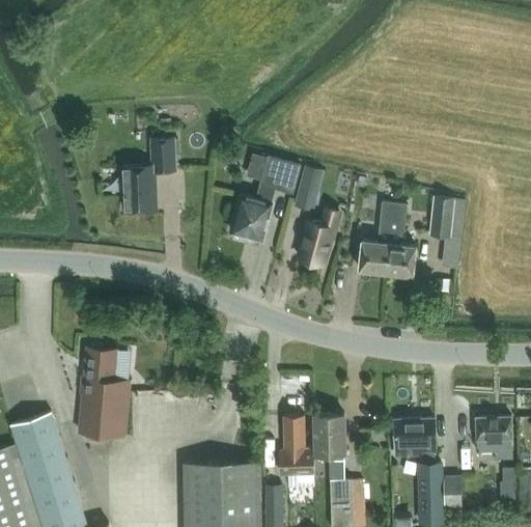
[(156,212),(154,174),(175,173),(174,139),(151,140),(152,167),(122,168),(124,213),(156,212)]
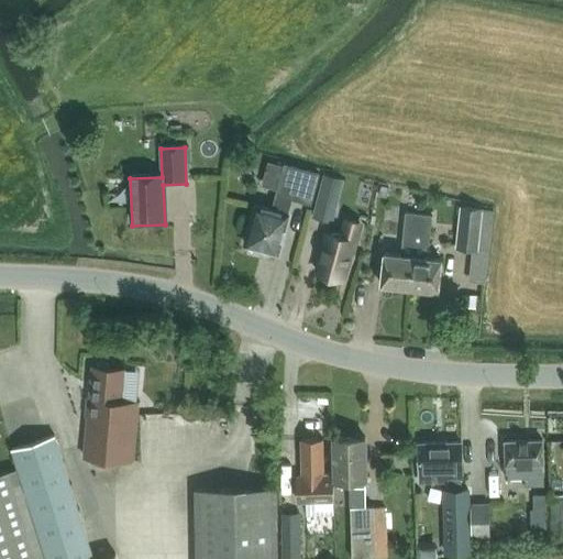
[(284,166),(275,197),(290,201),(309,207),(318,176),(284,166)]
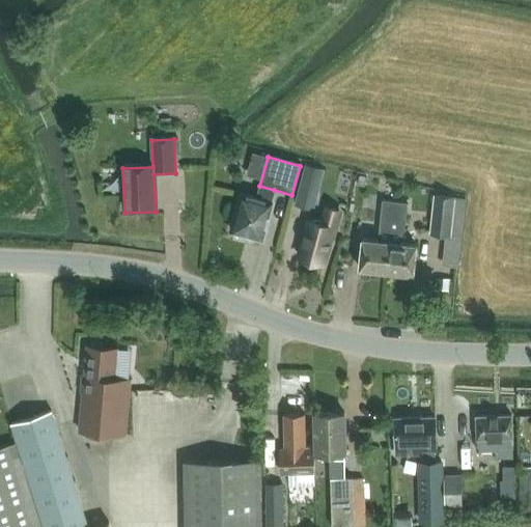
[(314,214),(325,171),(304,167),(294,209),(314,214)]
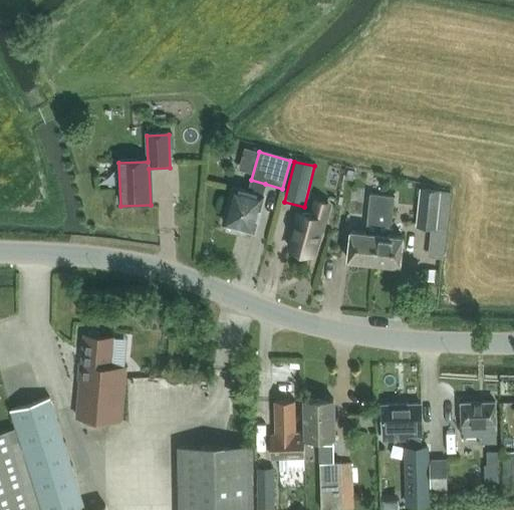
[(233,191),(224,226),(253,234),(262,199),(265,186),(265,184),(251,180),(247,195),(233,191)]
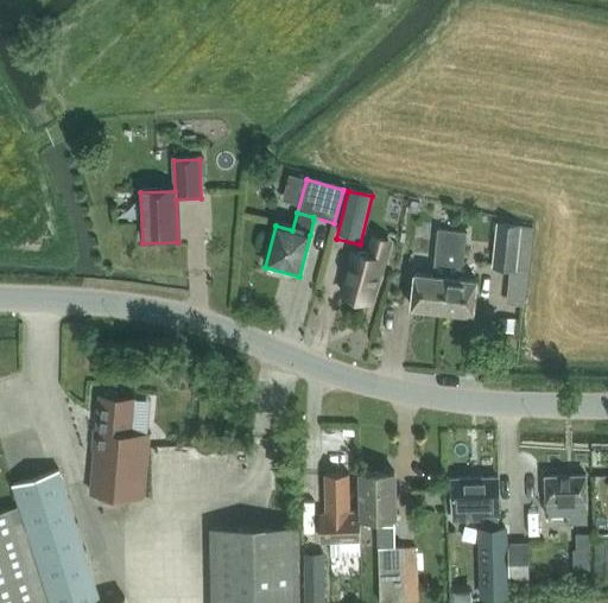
[(518,229),(499,227),(494,271),(513,272),(518,229)]
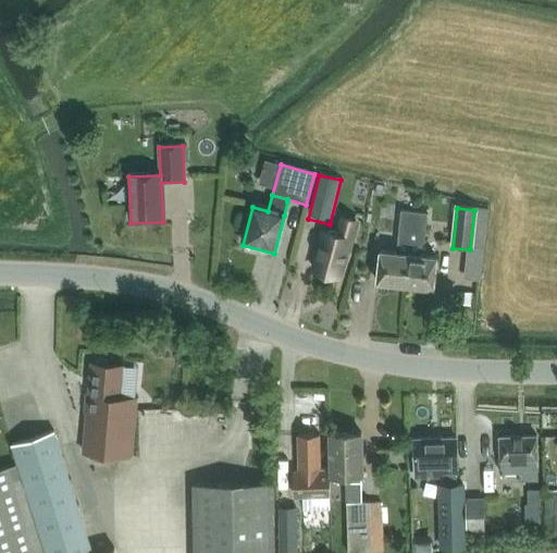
[(412,214),(400,213),(396,255),(380,254),(376,284),(405,287),(412,214)]
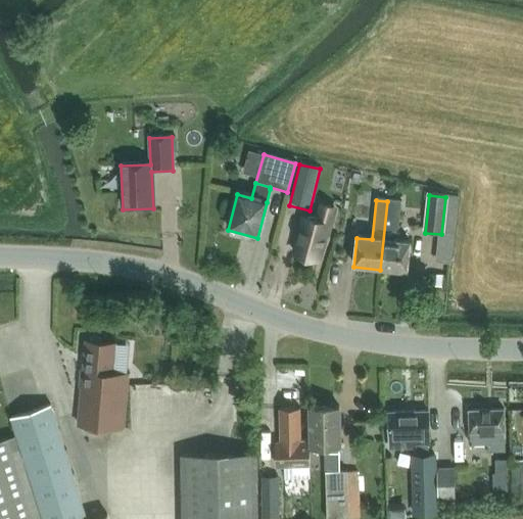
[(401,202),(387,201),(380,270),(407,273),(410,243),(394,242),(395,231),(398,231),(401,202)]
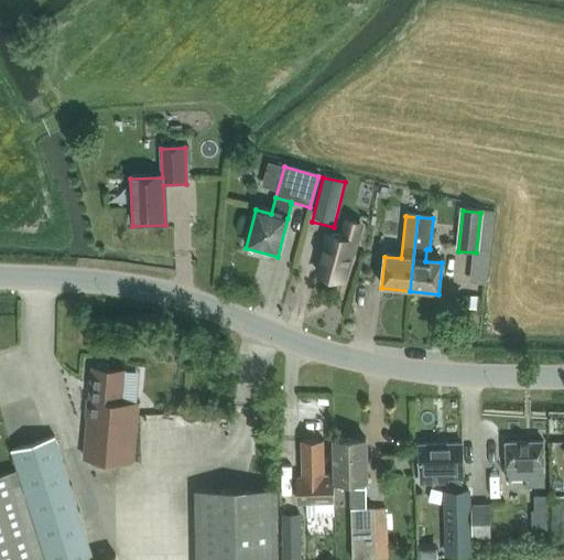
[(351,257),(360,227),(347,224),(343,240),(327,236),(316,276),(343,282),(350,256),(351,257)]
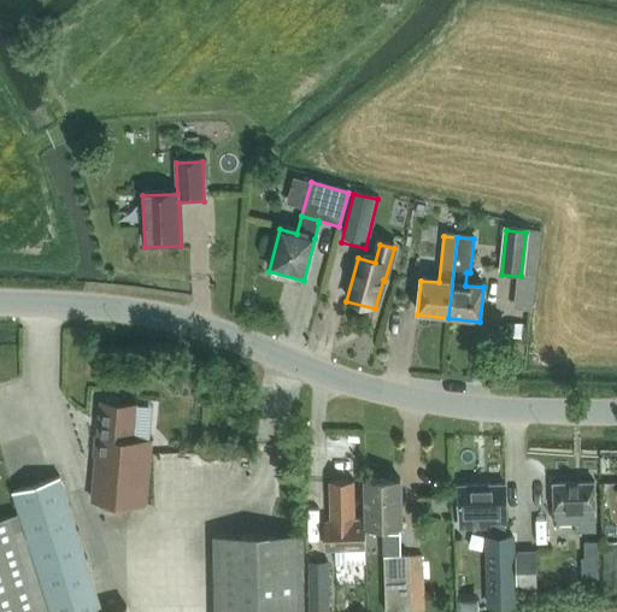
[(523,329),(506,328),(505,342),(522,343),(523,329)]
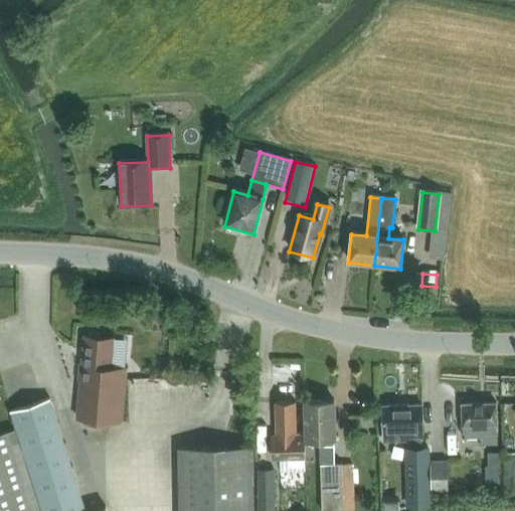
[(110,369),(113,341),(84,338),(77,417),(122,421),(127,370),(110,369)]
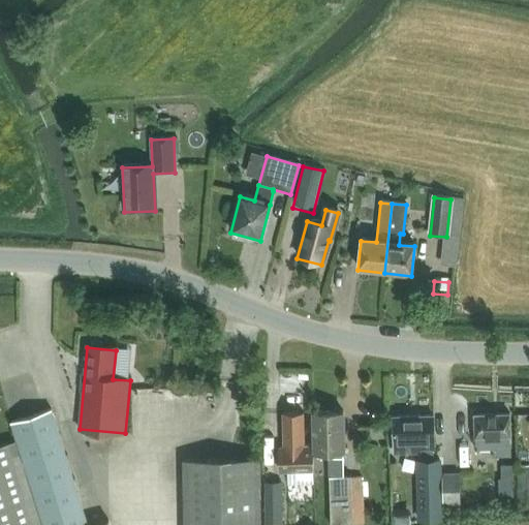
[(107,524),(86,524),(51,411),(10,425),(16,441),(0,446),(0,524),(107,524)]
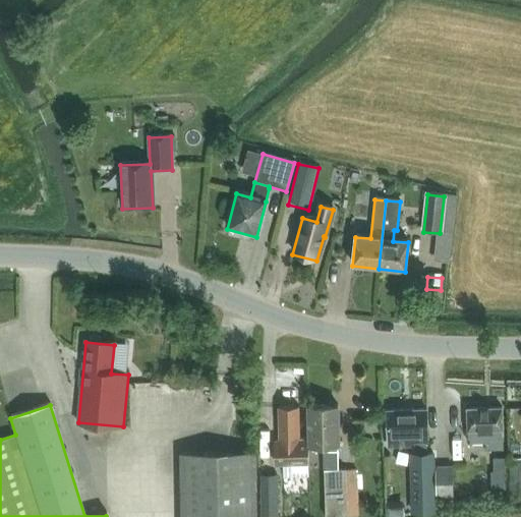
[(338,408),(308,408),(309,448),(322,448),(322,453),(324,453),(324,464),(338,463),(338,451),(338,447),(339,447),(338,408)]
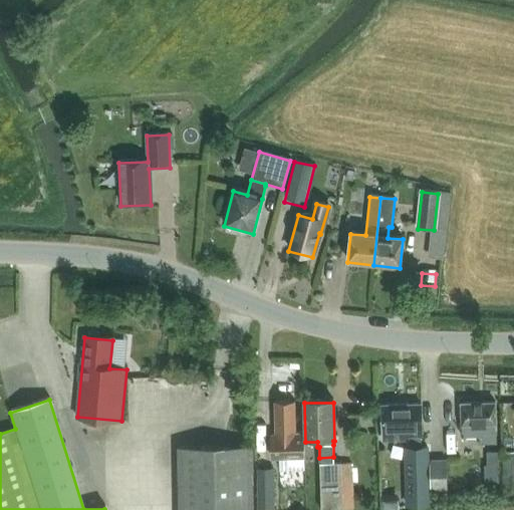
[(304,460),(304,450),(304,435),(295,436),(294,404),(274,404),(275,437),(271,437),(272,461),(304,460)]
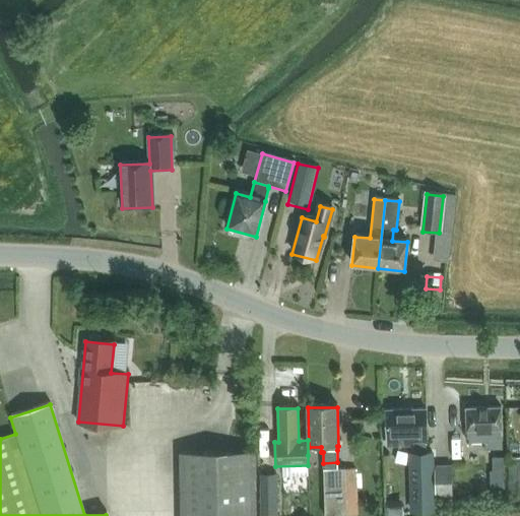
[(484,452),(502,452),(501,432),(501,409),(465,410),(466,433),(467,444),(483,444),(484,452)]
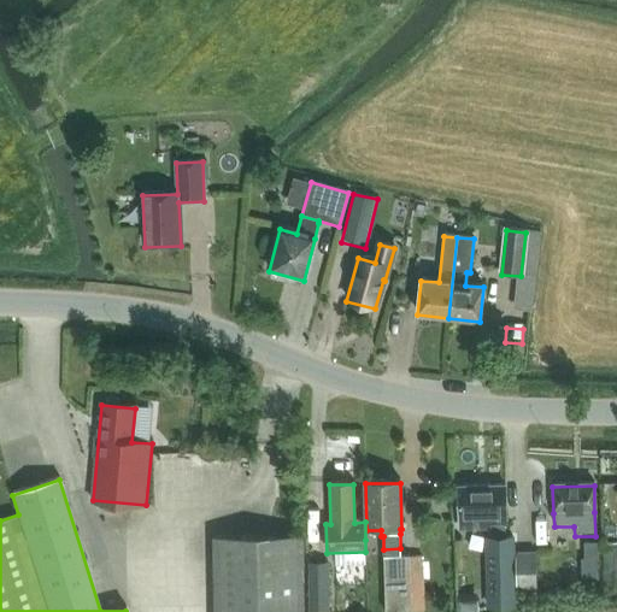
[(505,488),(458,489),(458,518),(459,518),(459,533),(505,531),(505,517),(505,488)]
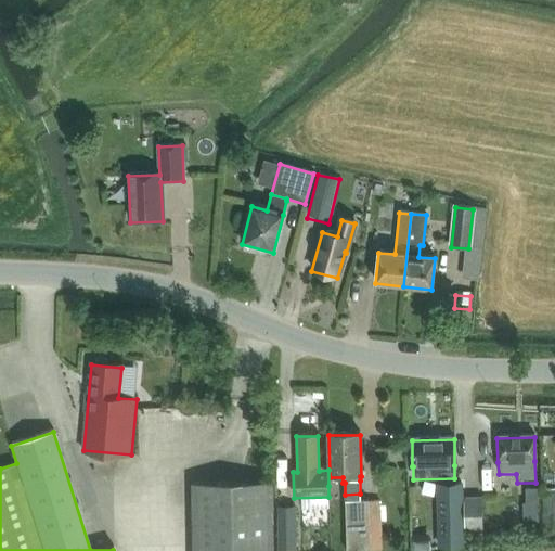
[(272,550),(271,484),(192,485),(193,550),(272,550)]
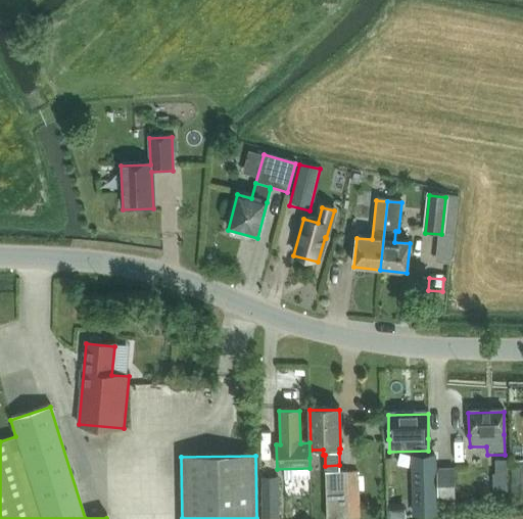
[(522,462),(511,462),(512,500),(522,500),(522,462)]
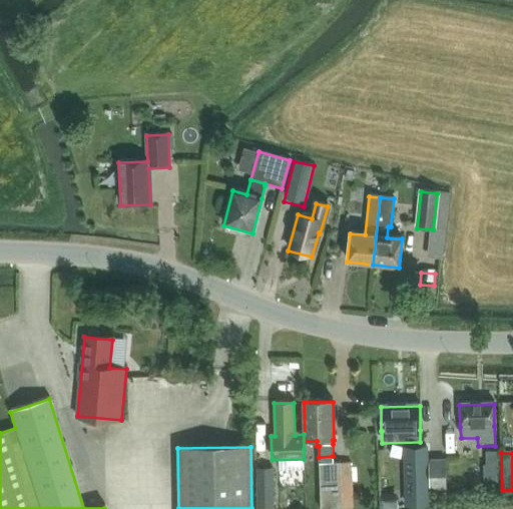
[(485,467),(483,467),(484,483),(497,482),(496,454),(485,454),(485,467)]
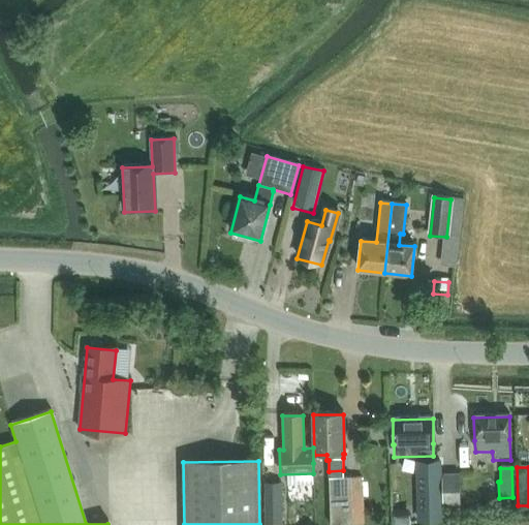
[(429,507),(445,507),(444,476),(428,476),(428,490),(415,490),(416,507),(429,507)]
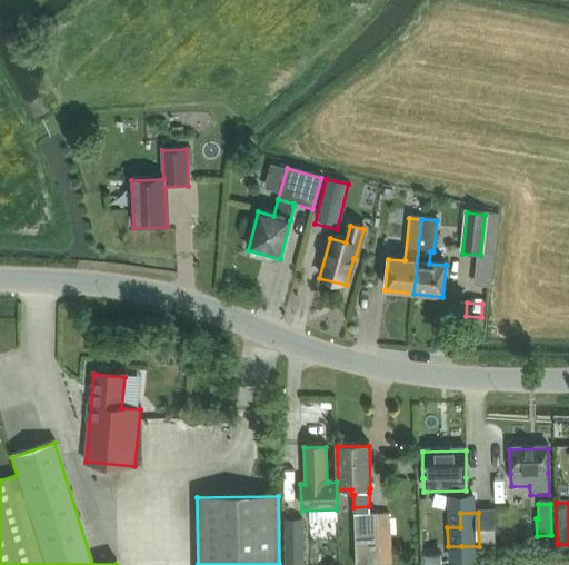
[(478,513),(479,546),(493,545),(492,513),(478,513)]
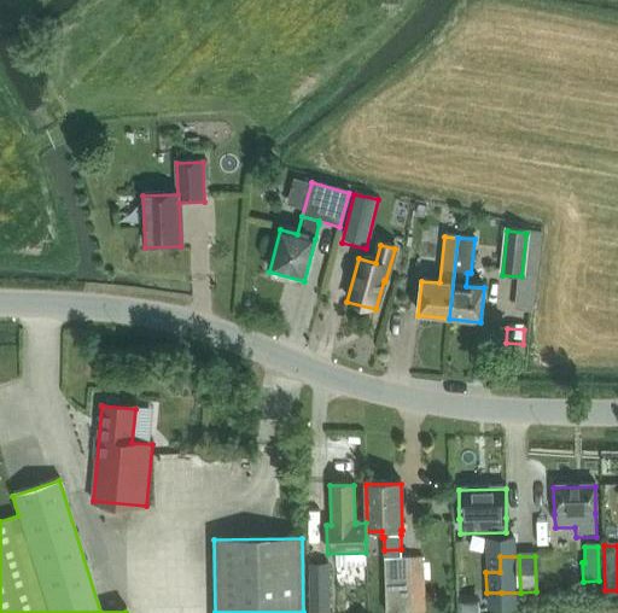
[(401,559),(385,560),(386,612),(424,612),(423,560),(410,560),(410,559),(401,559)]
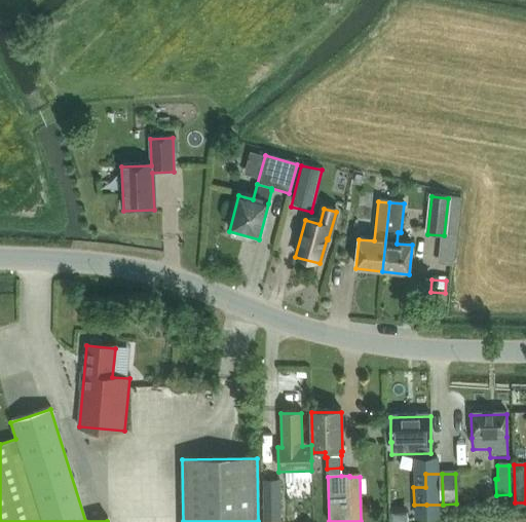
[(279,521),(279,481),(261,482),(261,521),(279,521)]
